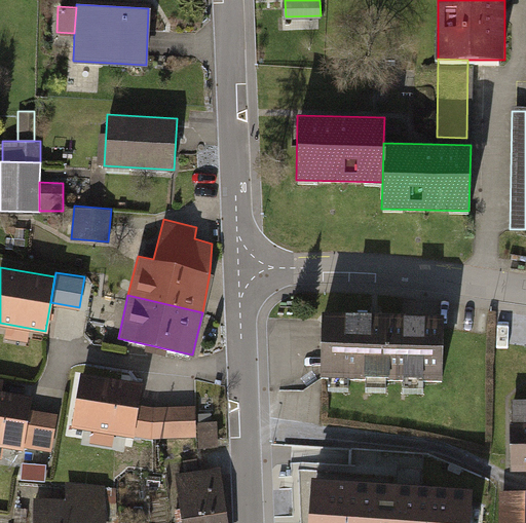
[(374,313),(321,313),(320,377),(443,379),(444,314),(374,313)]
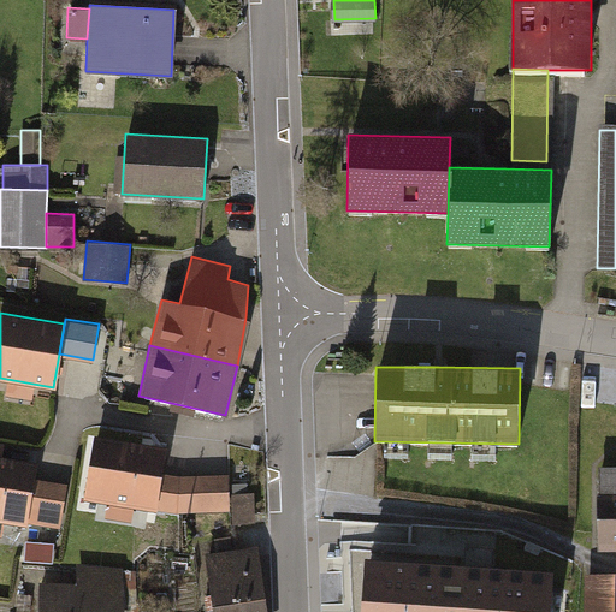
[(165,446),(95,435),(84,499),(107,501),(134,506),(155,510),(161,471),(165,446)]
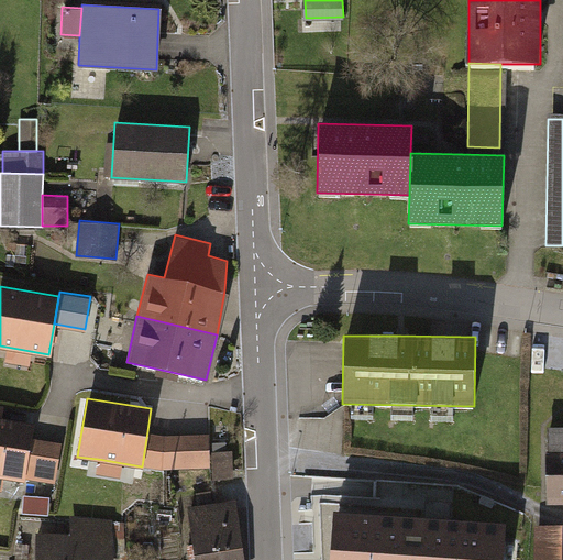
[(0,417),(0,478),(3,479),(24,482),(25,476),(31,437),(33,423),(1,417),(0,417)]
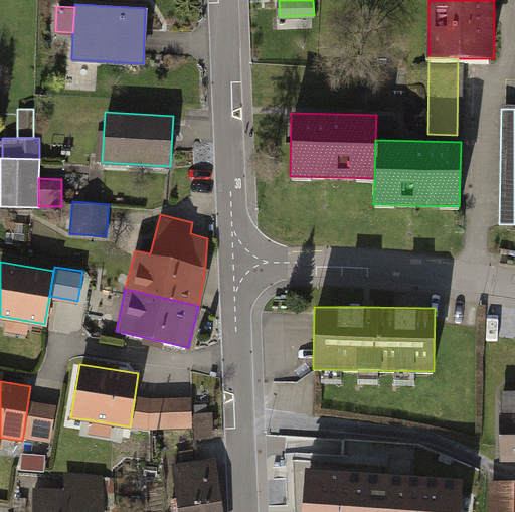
[(514,389),(502,390),(503,460),(514,459),(514,389)]
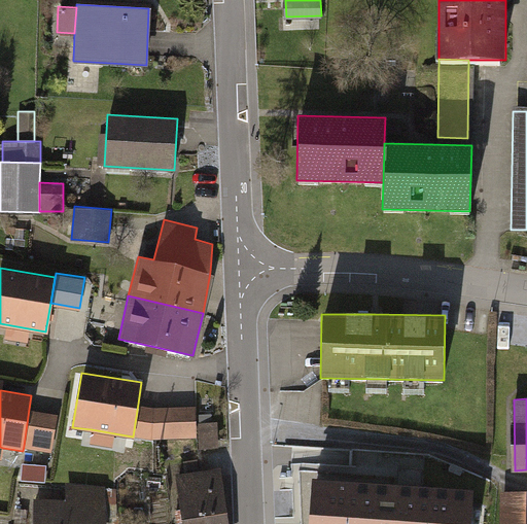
[(169,405),(154,406),(138,404),(133,437),(151,438),(170,437),(169,405)]
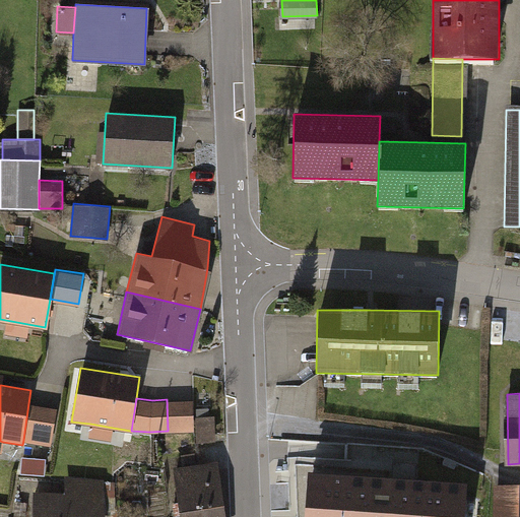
[(193,398),(167,399),(168,431),(195,430),(193,398)]
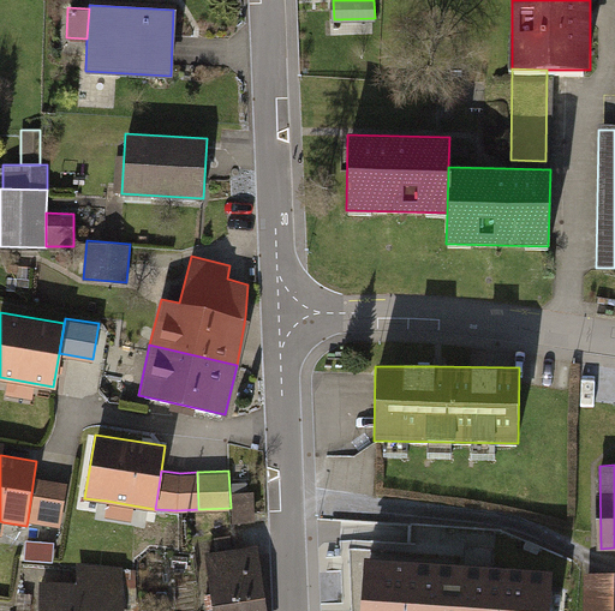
[(67,481),(34,477),(28,520),(60,525),(67,481)]
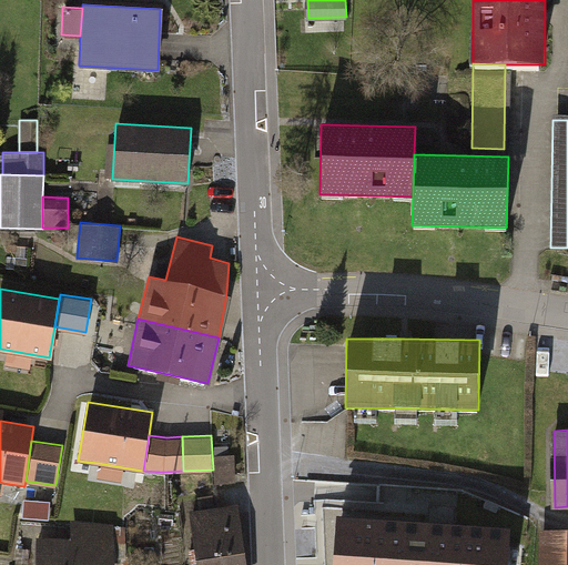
[(234,454),(215,455),(215,482),(235,481),(234,454)]
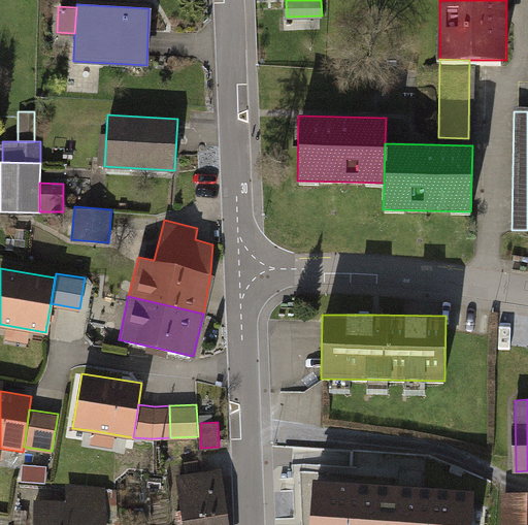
[(114,434),(92,430),(90,443),(112,447),(114,434)]
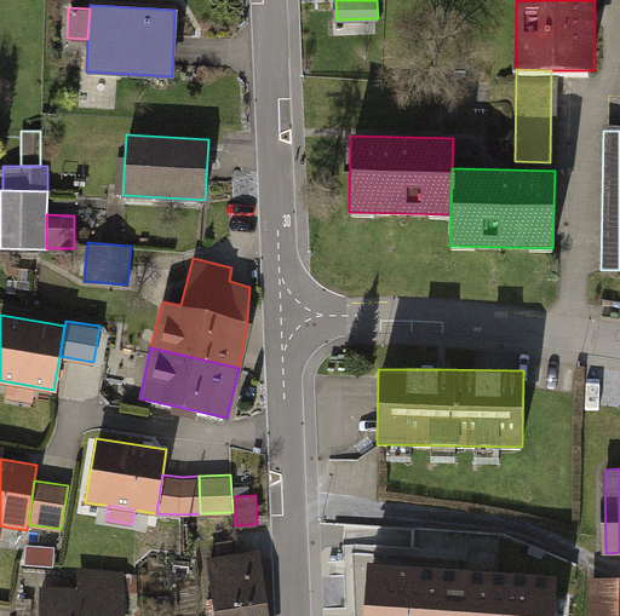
[(53,546),(27,545),(26,564),(52,565),(53,546)]
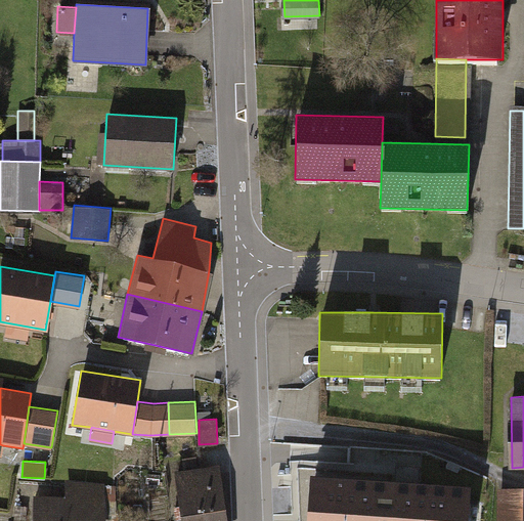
[(228,520),(220,464),(198,467),(206,520),(228,520)]
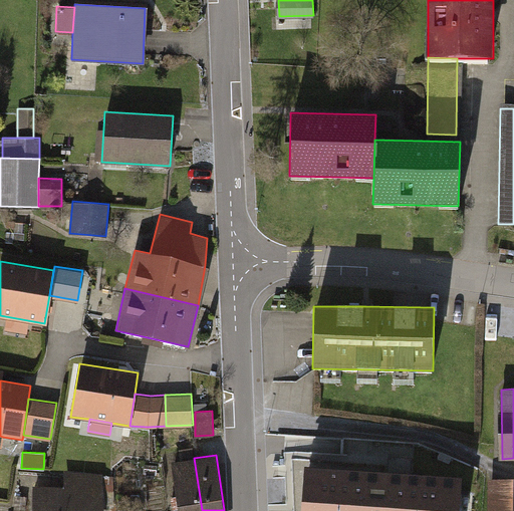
[(202,510),(194,458),(172,461),(179,510),(202,510)]
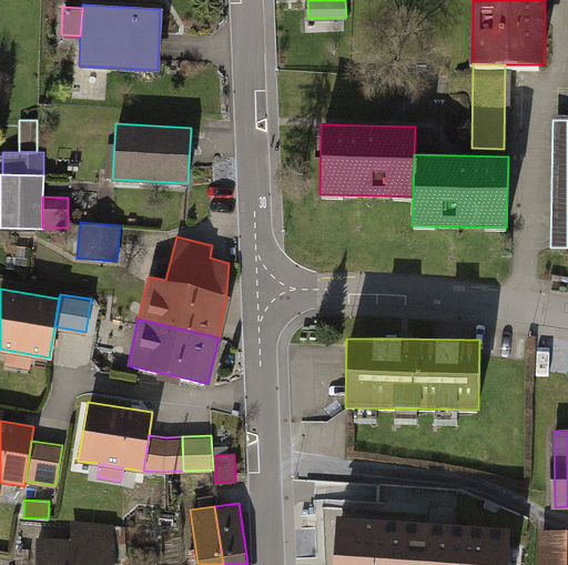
[(174,513),(160,512),(159,522),(173,523),(174,513)]
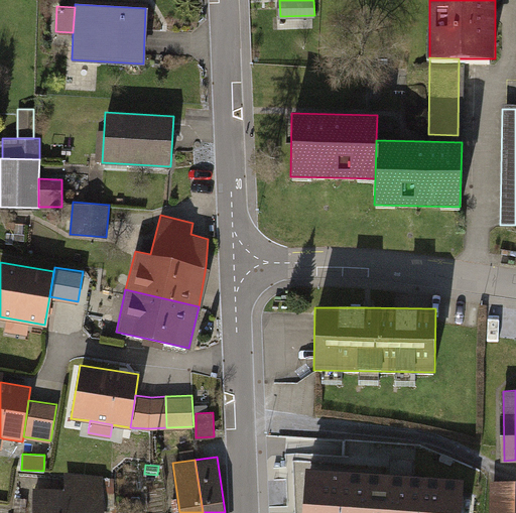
[(462,512),(464,483),(305,470),(301,512),(462,512)]
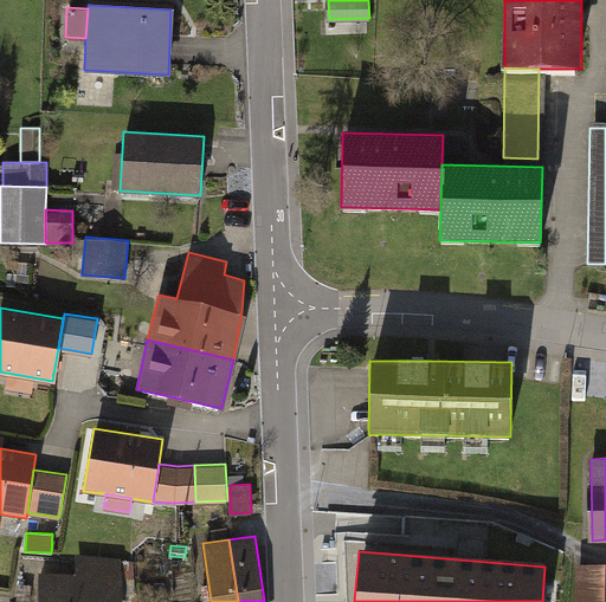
[(76,573),(39,573),(38,601),(122,601),(121,557),(76,554),(76,573)]
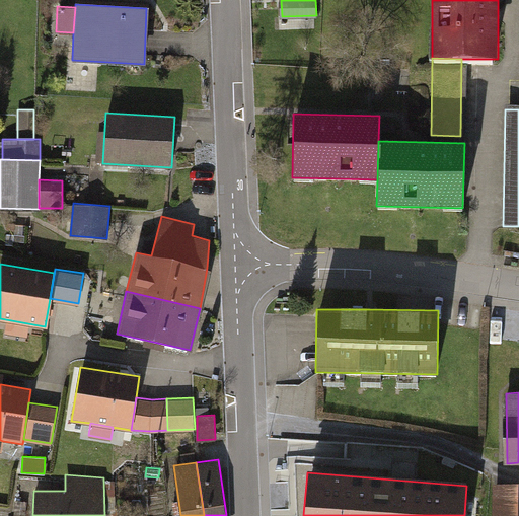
[(518,484),(494,484),(493,515),(518,515),(518,488),(518,484)]
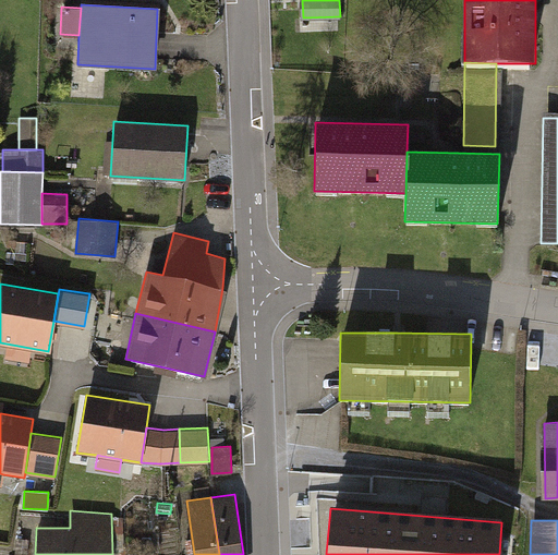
[(16,538),(15,554),(24,554),(26,554),(28,539),(16,538)]
